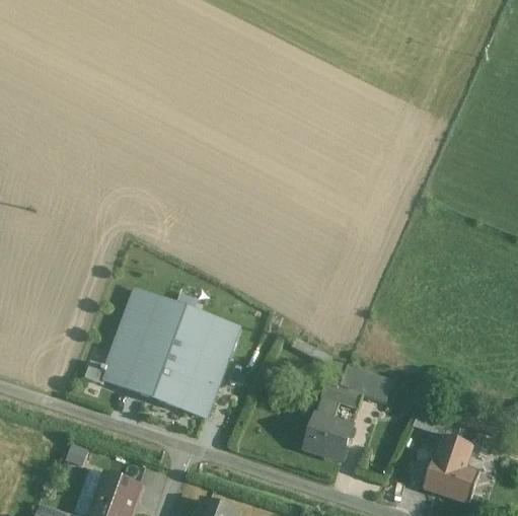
[(237,330),(135,292),(125,320),(227,359),(237,330)]
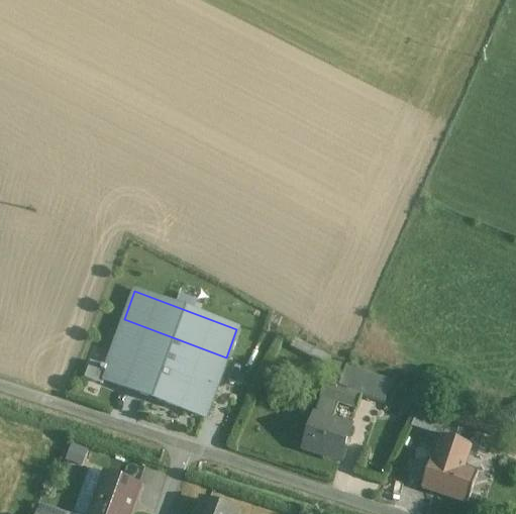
[(226,357),(124,319),(106,366),(107,367),(103,378),(204,416),(226,357)]
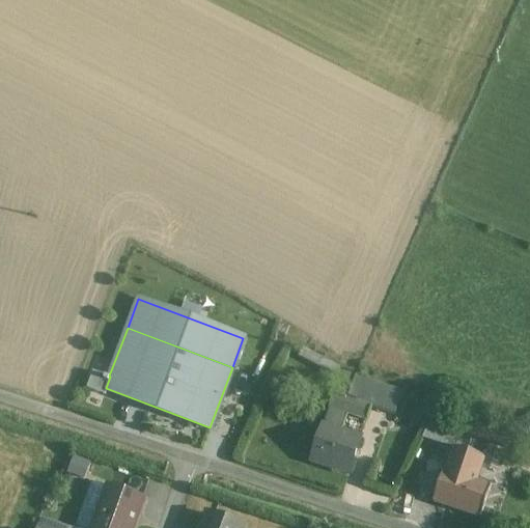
[(109,376),(92,369),(86,385),(104,392),(106,388),(110,377),(109,376)]
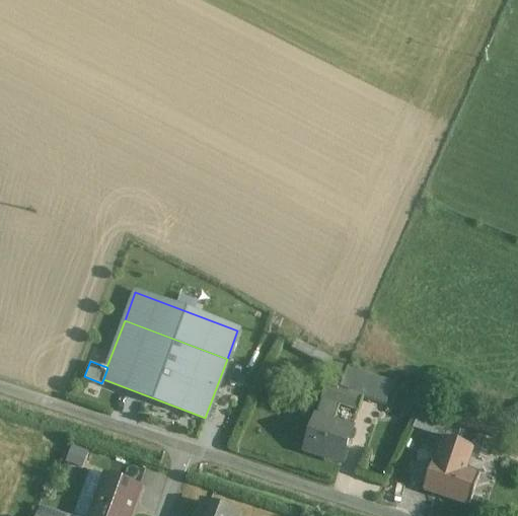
[(393,382),(345,368),(339,390),(359,396),(386,404),(393,382)]
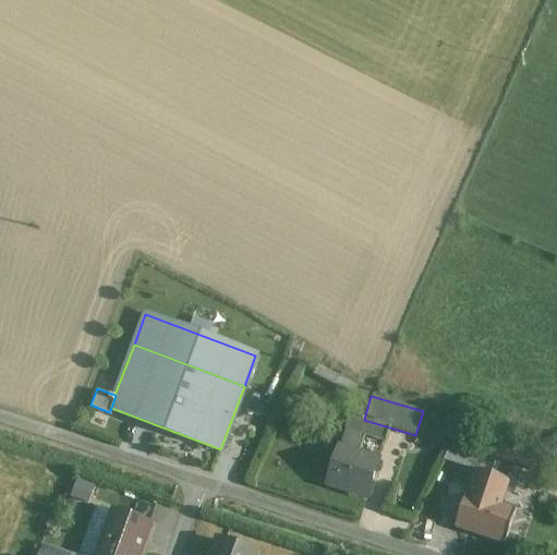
[(376,460),(355,454),(362,434),(382,439),(386,426),(364,420),(347,414),(326,487),(364,498),(376,460)]
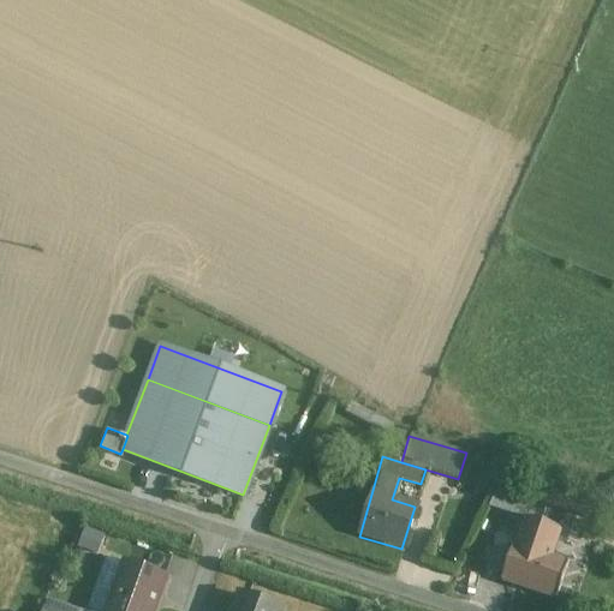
[(518,480),(504,475),(492,501),(510,505),(518,480)]
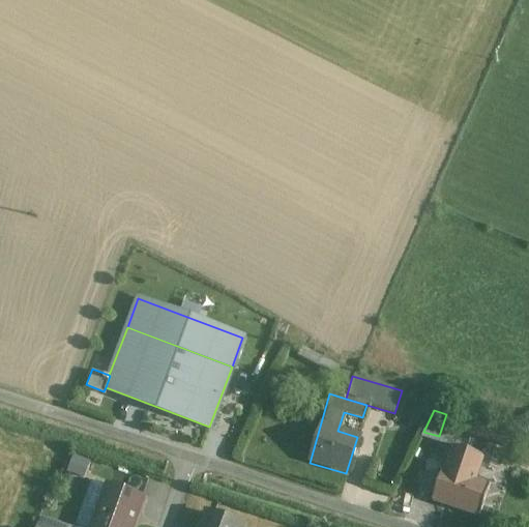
[(461,418),(446,414),(439,436),(452,441),(453,441),(461,418)]
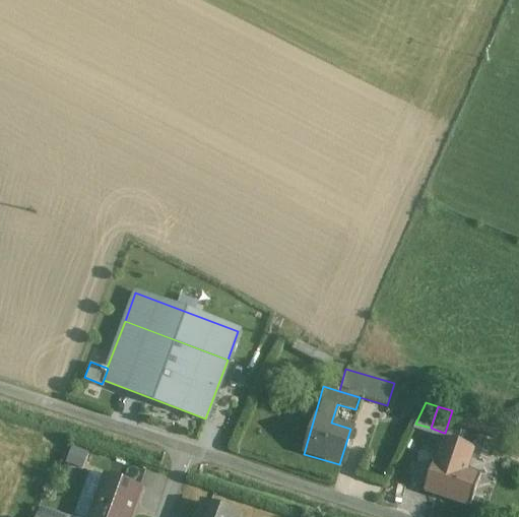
[(452,410),(445,433),(444,433),(441,442),(454,446),(464,414),(452,410)]
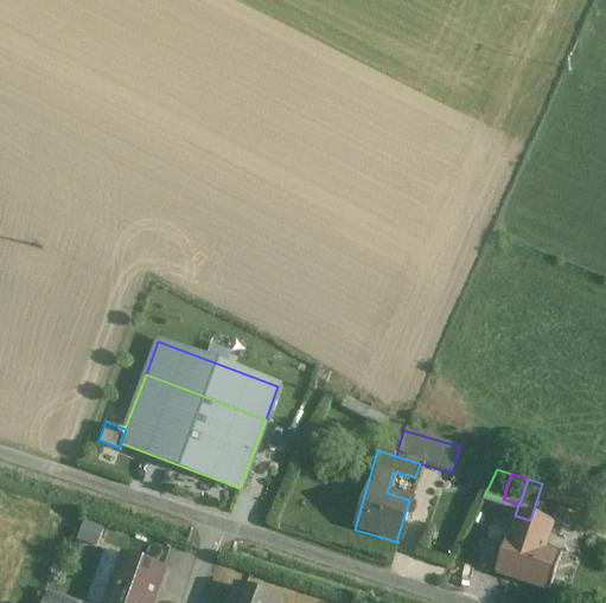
[(530,520),(515,515),(508,537),(523,543),(530,520)]
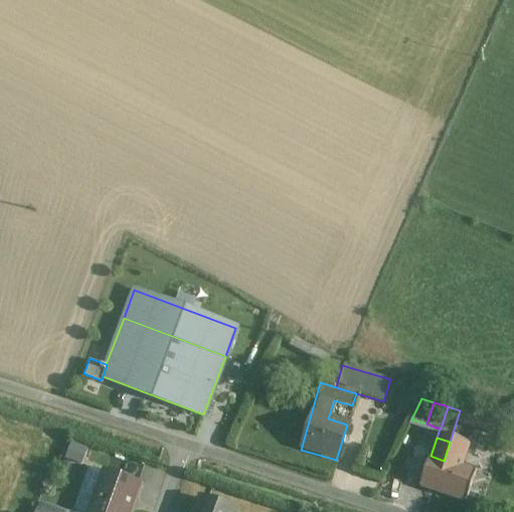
[(431,456),(430,456),(420,485),(464,499),(466,496),(468,496),(468,494),(466,493),(474,470),(444,461),(431,456)]
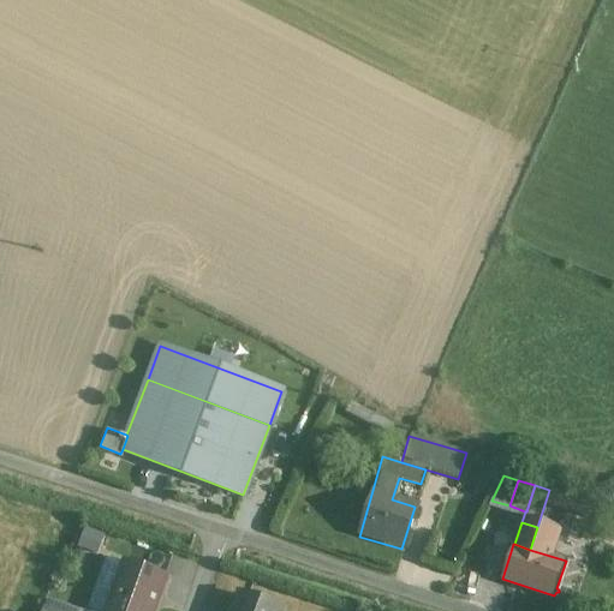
[(149,610),(162,576),(124,562),(106,610),(149,610)]
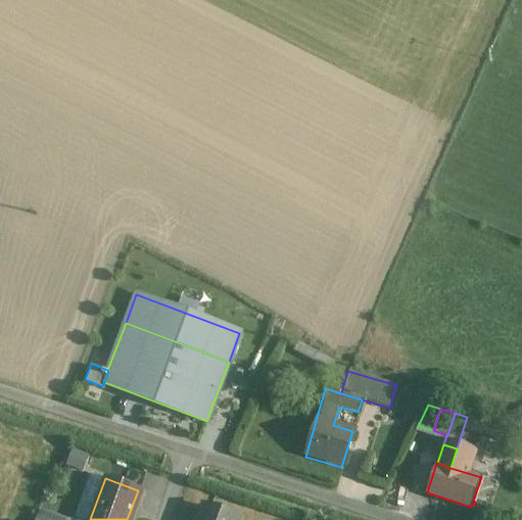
[(238,519),(239,517),(203,504),(196,519),(238,519)]
